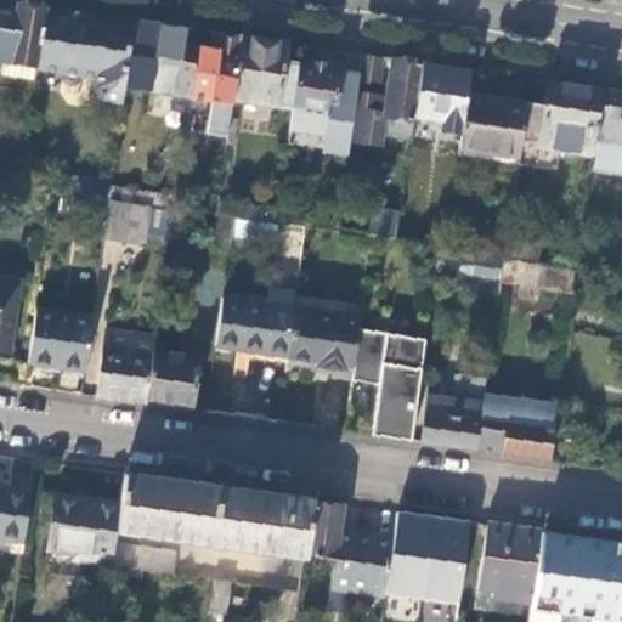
[(29,3),(17,1),(16,9),(0,6),(0,60),(3,61),(35,66),(37,67),(45,5),(29,3)]
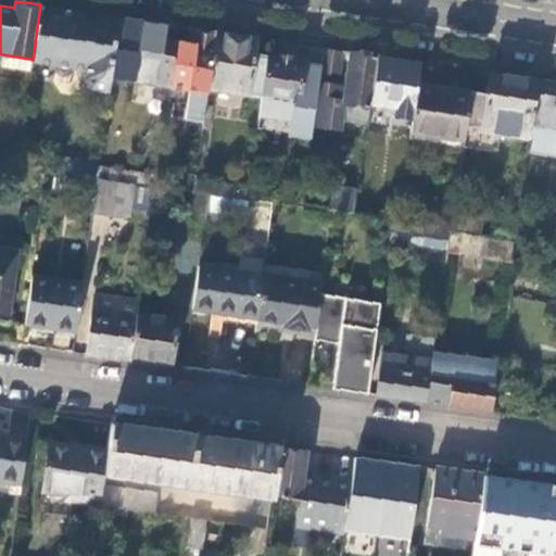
[(110,76),(119,16),(101,13),(97,13),(96,20),(75,16),(72,36),(67,35),(72,9),(40,4),(33,60),(53,63),(55,71),(62,75),(71,73),(74,66),(86,67),(84,78),(90,87),(109,89),(110,76)]
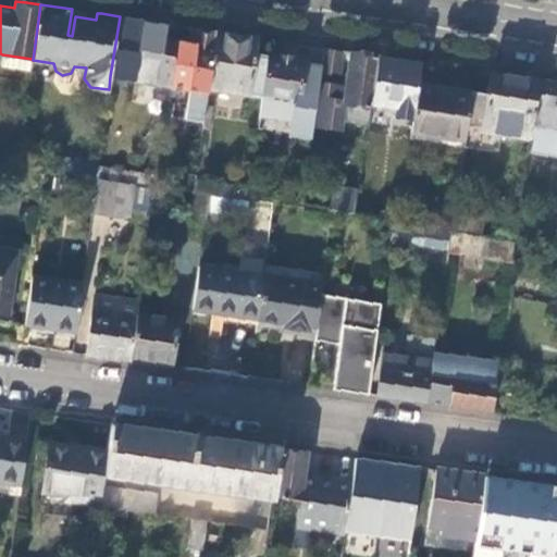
[(97,13),(72,9),(67,35),(72,36),(75,16),(96,20),(97,13)]
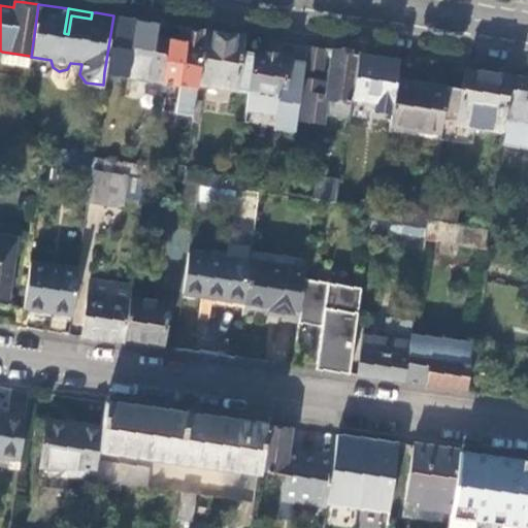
[(144,20),(113,15),(104,72),(156,79),(162,37),(155,36),(157,22),(144,20)]
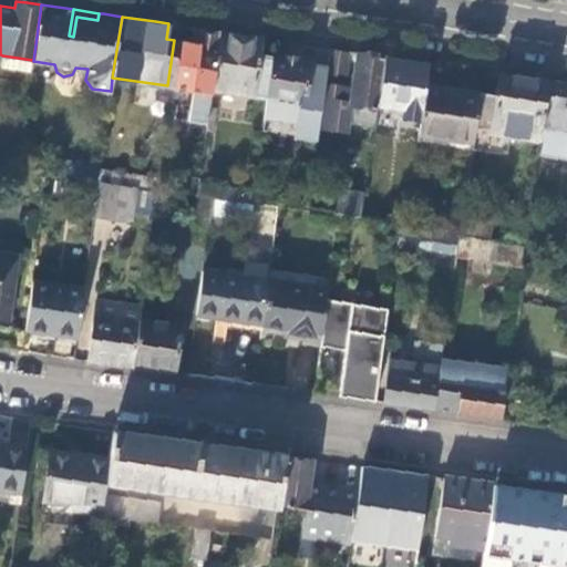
[(212,89),(220,31),(208,29),(195,28),(193,42),(174,40),(167,85),(212,91),(212,89)]
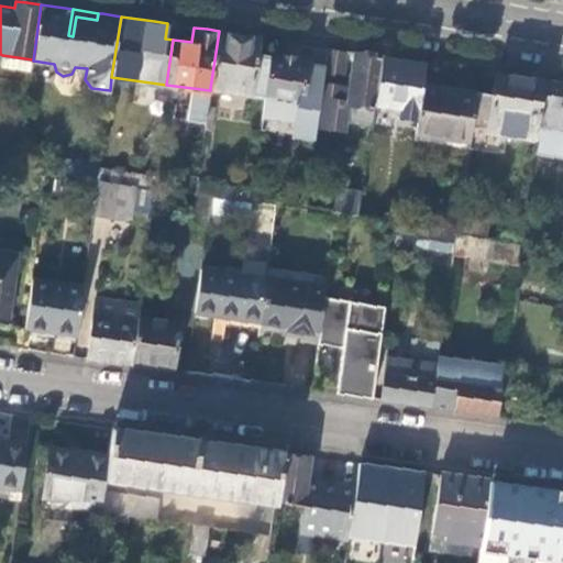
[(219,31),(210,88),(264,96),(269,57),(256,55),(260,37),(239,34),(219,31)]
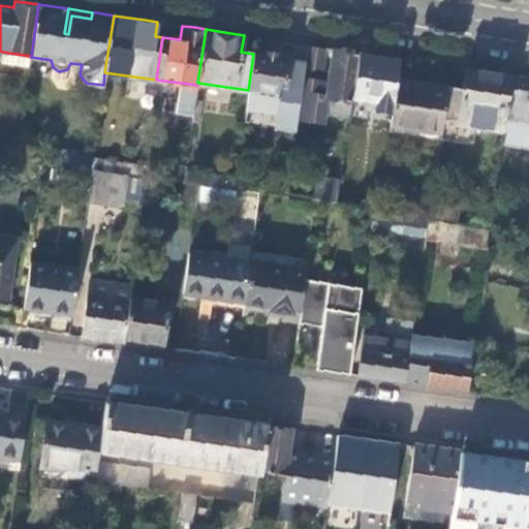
[(324,112),(348,116),(350,101),(358,52),(343,50),(332,48),(327,80),(321,79),(327,47),(307,44),(305,61),(304,64),(296,119),(323,123),(324,112)]
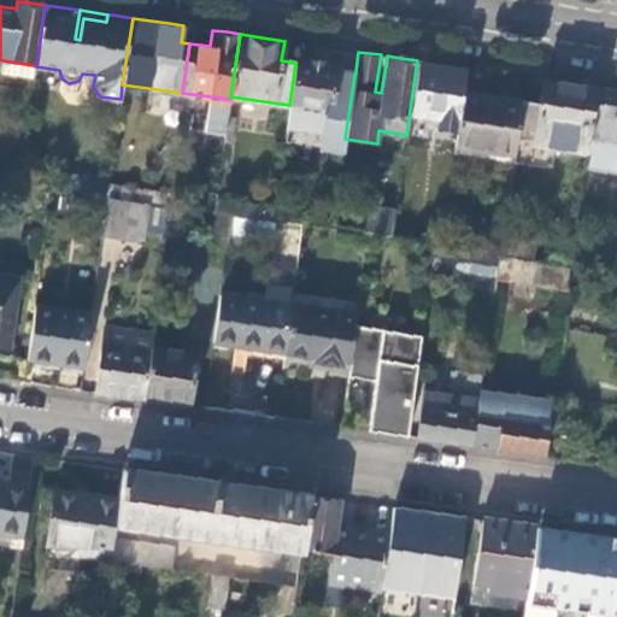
[(0,74),(34,80),(35,65),(3,60),(0,72),(0,74)]
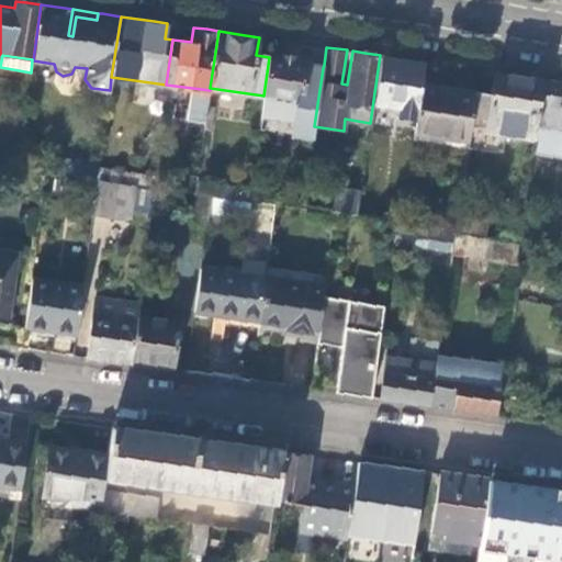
[(380,55),(372,108),(373,108),(374,104),(398,108),(396,117),(416,120),(420,83),(424,62),(398,57),(380,55)]
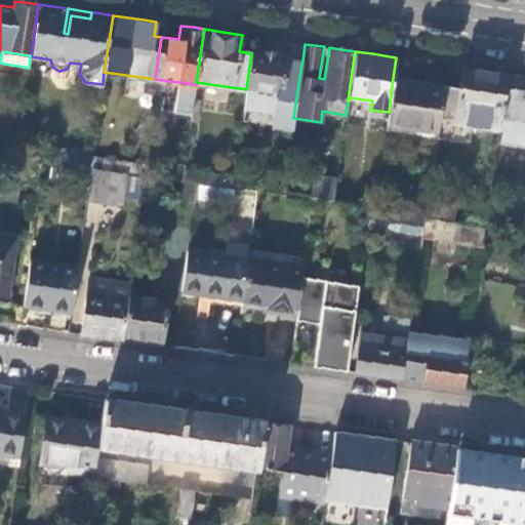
[(273,126),(292,129),(293,118),(301,64),(286,62),(286,58),(251,53),(246,89),(242,114),(254,116),(255,109),(275,112),(273,126)]
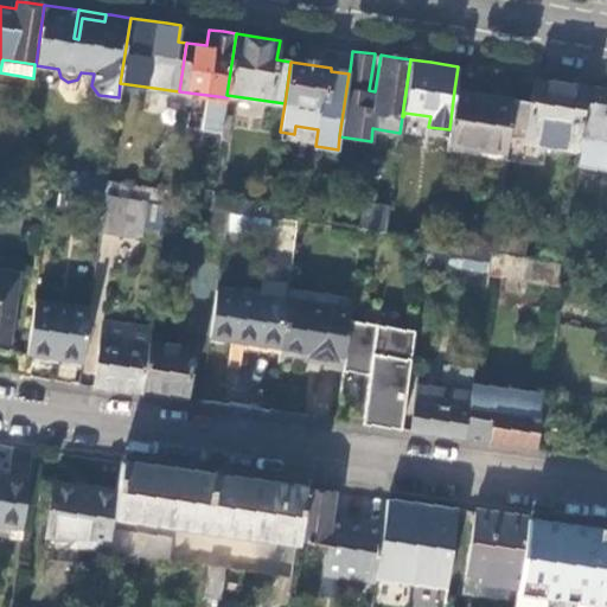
[(531,101),(513,98),(509,134),(525,136),(525,142),(577,149),(587,85),(561,82),(535,77),(531,101)]
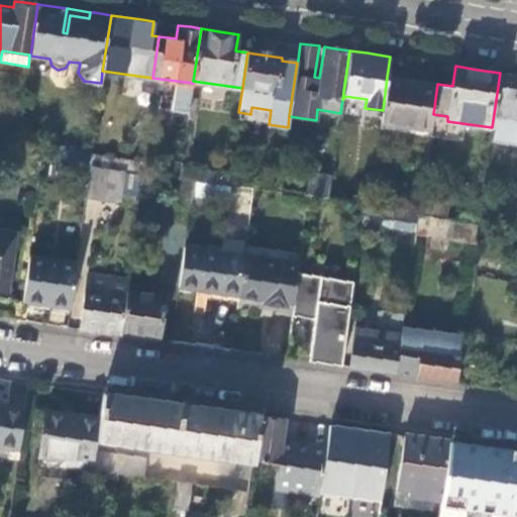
[(516,75),(500,73),(492,127),(491,140),(516,144),(516,75)]
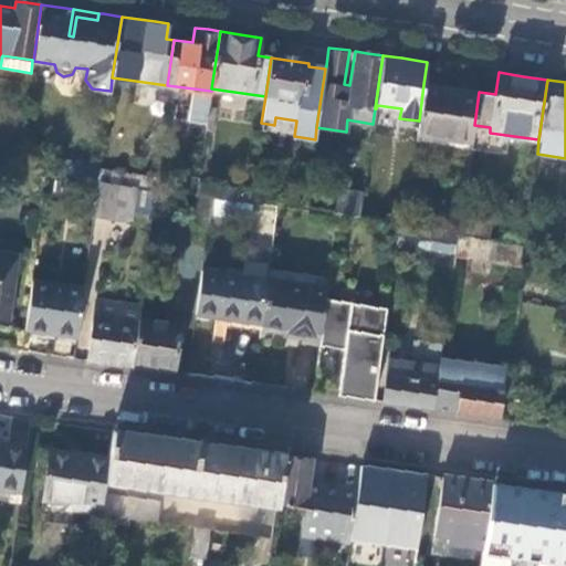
[(423,84),(419,121),(417,134),(472,142),(474,125),(479,92),(423,84)]
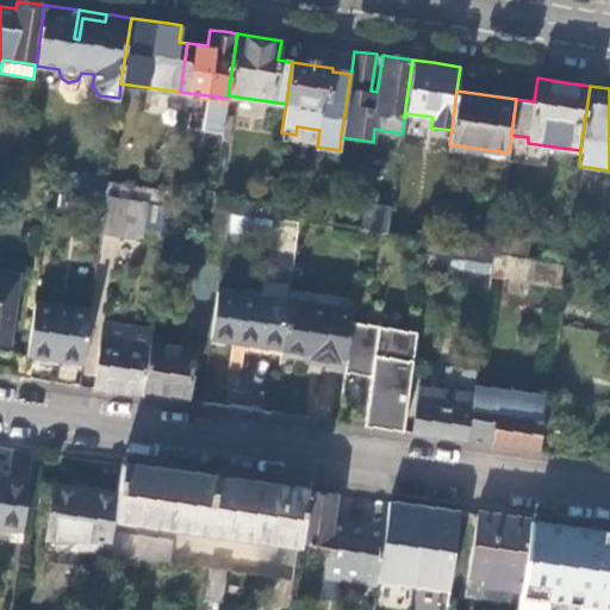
[(105,195),(106,184),(107,176),(78,173),(76,193),(105,195)]
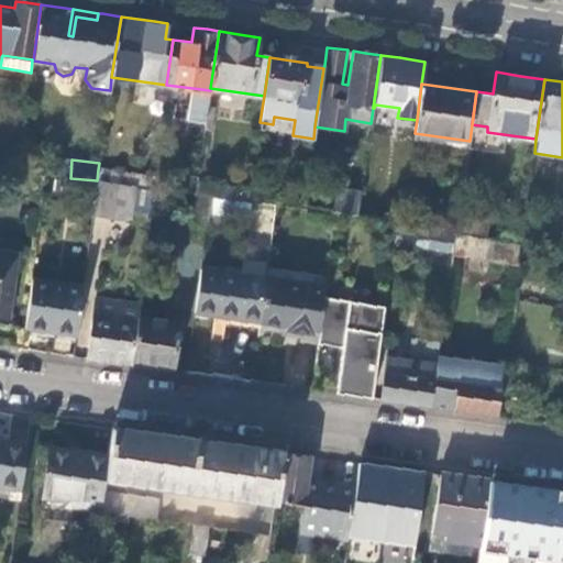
[(151,175),(98,169),(97,180),(98,180),(99,181),(135,186),(150,187),(151,175)]
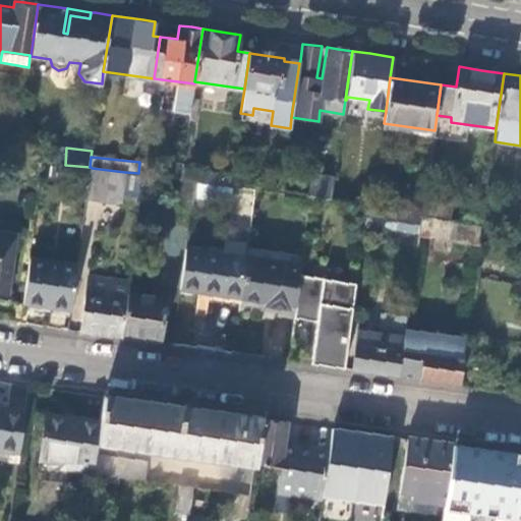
[(125,172),(92,168),(88,199),(122,204),(125,172)]
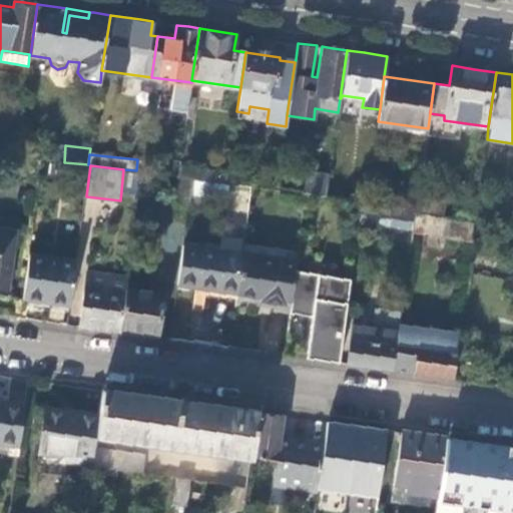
[(327,174),(306,171),(303,191),(323,194),(326,177),(327,177),(327,174)]
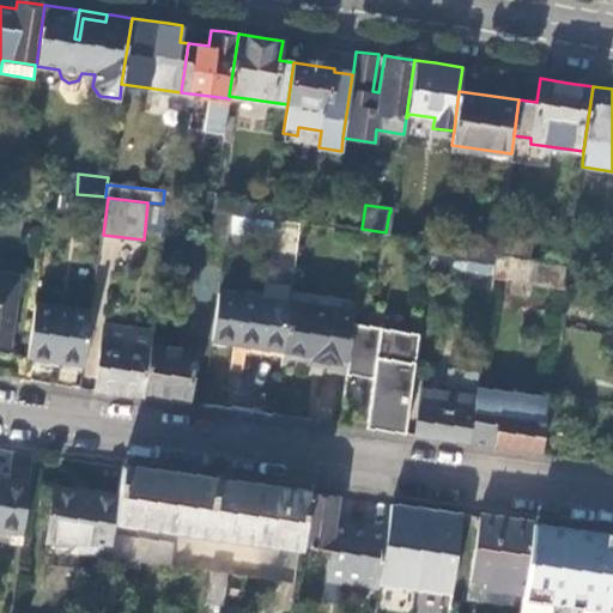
[(497,254),(496,254),(492,277),(563,289),(566,263),(497,254)]
